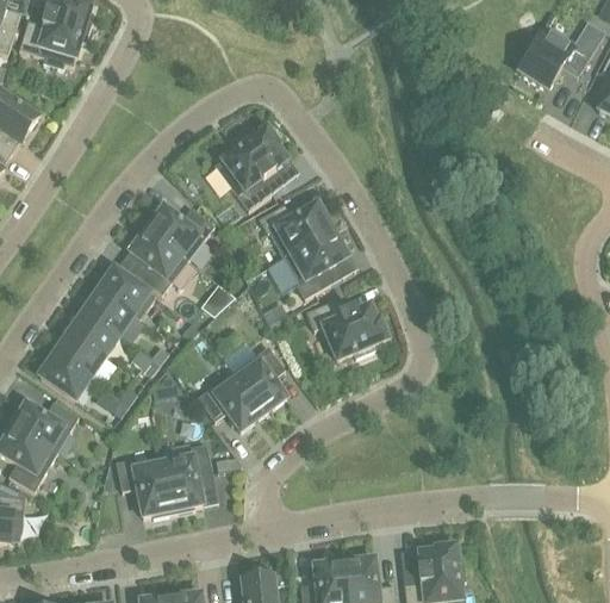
[(0,0),(0,51),(7,54),(20,12),(5,7),(7,0),(0,0)]
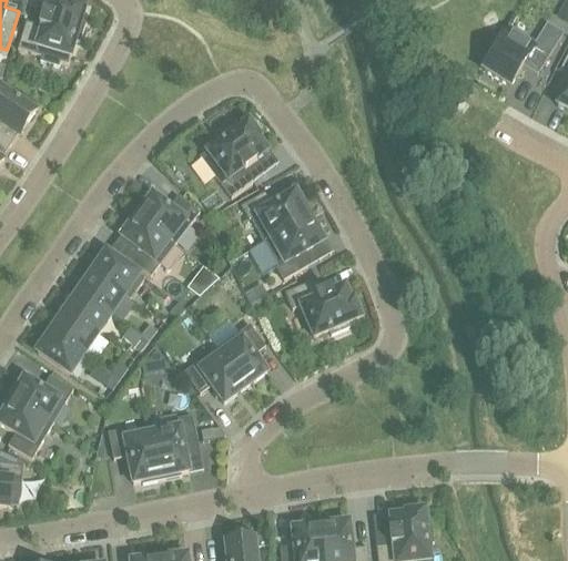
[(43,10),(43,12),(40,22),(26,19),(18,47),(41,53),(40,58),(59,63),(60,59),(68,61),(75,37),(80,38),(85,19),(81,18),(85,3),(74,0),(66,0),(66,1),(62,0),(50,0),(46,11),(43,10)]
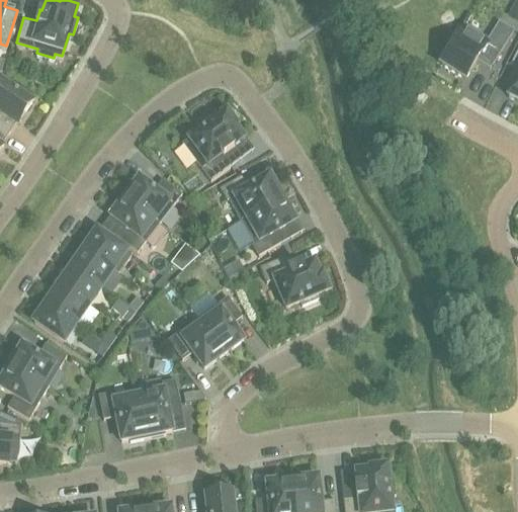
[(481,52),(494,60),(514,27),(500,18),(488,36),(464,22),(441,61),(465,75),(478,57),(481,52)]
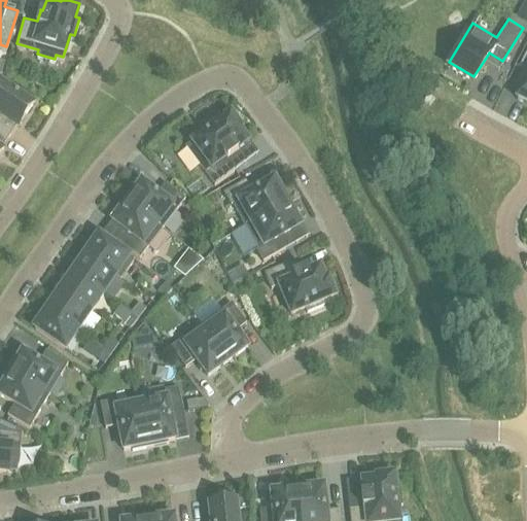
[(517,95),(526,99),(526,46),(519,63),(525,67),(519,79),(523,81),(517,95)]
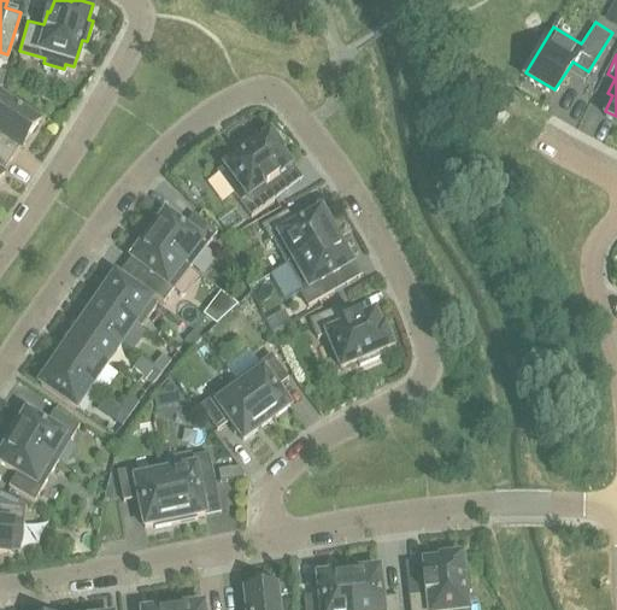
[(0,146),(12,154),(21,141),(22,142),(40,113),(3,88),(0,92),(0,146)]
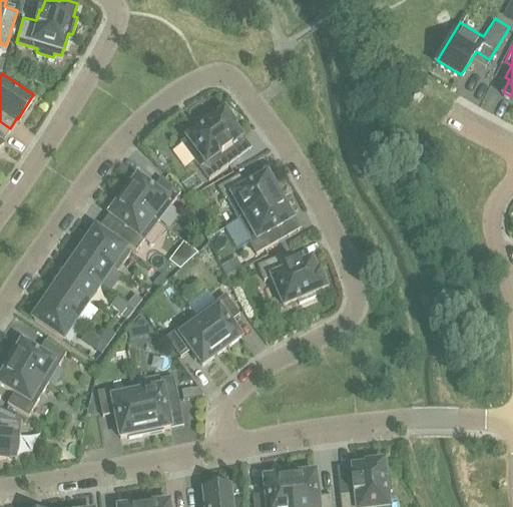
[(230,142),(241,133),(232,122),(234,121),(224,106),(213,114),(210,110),(196,121),(199,125),(180,138),(208,176),(229,161),(221,151),(231,144),(230,142)]
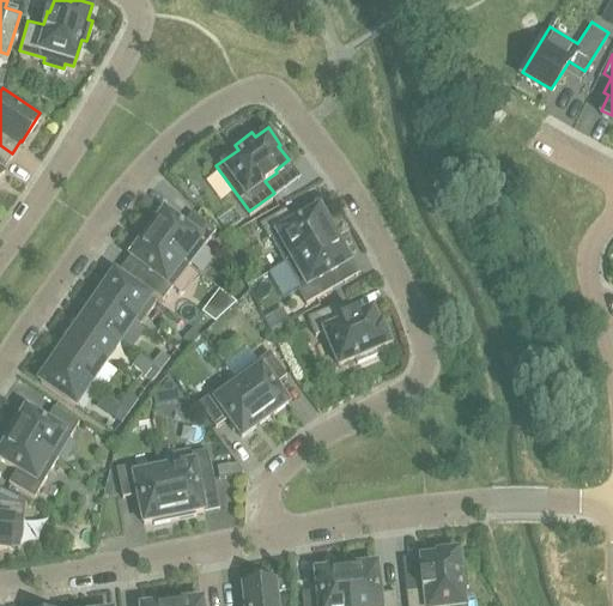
[(0,174),(5,167),(4,167),(12,153),(0,145),(0,174)]
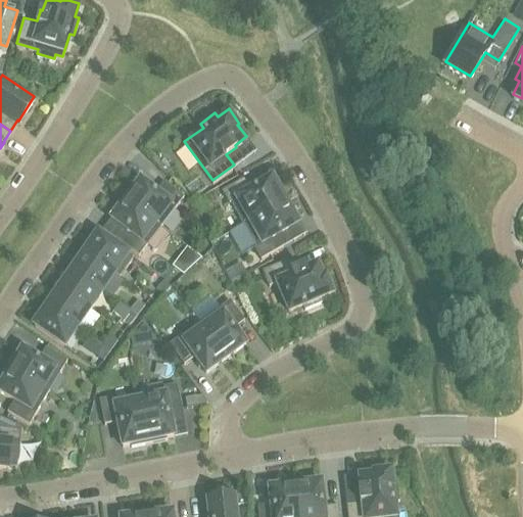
[(231,198),(243,221),(287,195),(279,180),(276,181),(272,174),(250,186),(244,175),(222,187),(229,199),(231,198)]
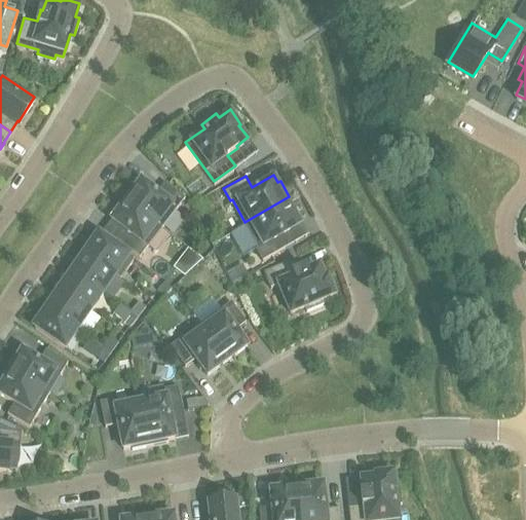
[(126,196),(162,224),(185,194),(165,179),(157,189),(141,177),(126,196)]
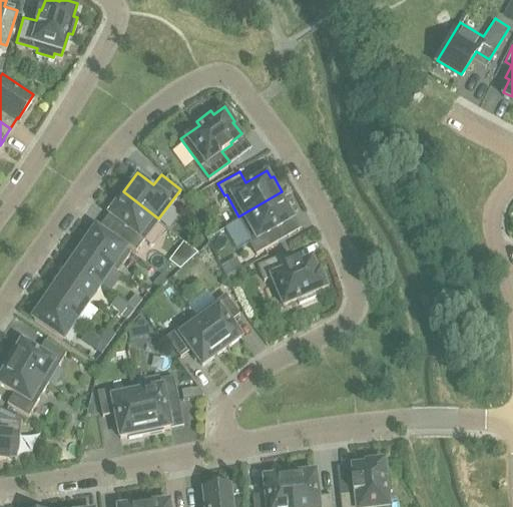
[(158,218),(123,191),(109,210),(124,222),(116,232),(136,247),(158,218)]
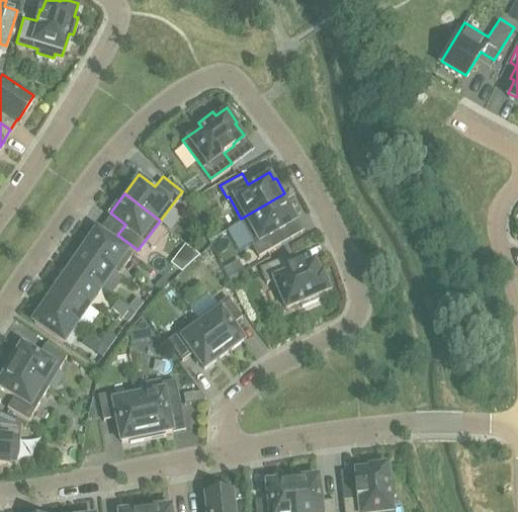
[(293,208),(284,193),(241,219),(254,241),(252,242),(259,253),(280,241),(274,230),(295,218),(291,209),(293,208)]
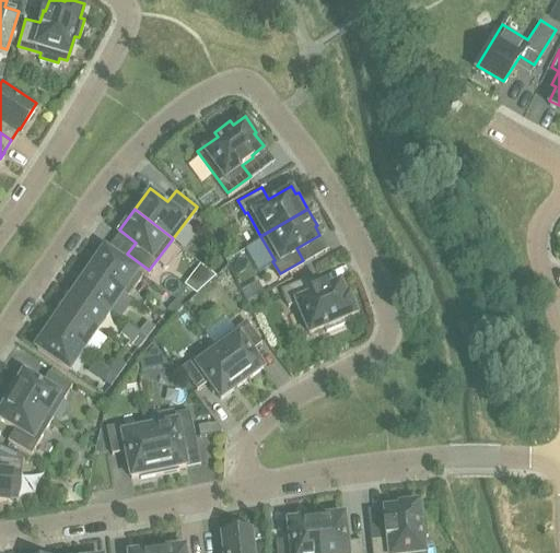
[(105,245),(92,263),(91,266),(124,287),(123,289),(128,292),(142,271),(105,245)]
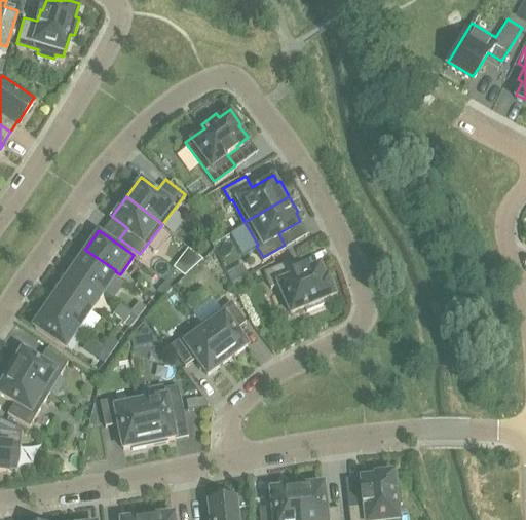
[(85,250),(77,261),(73,267),(103,289),(115,271),(116,270),(85,250)]
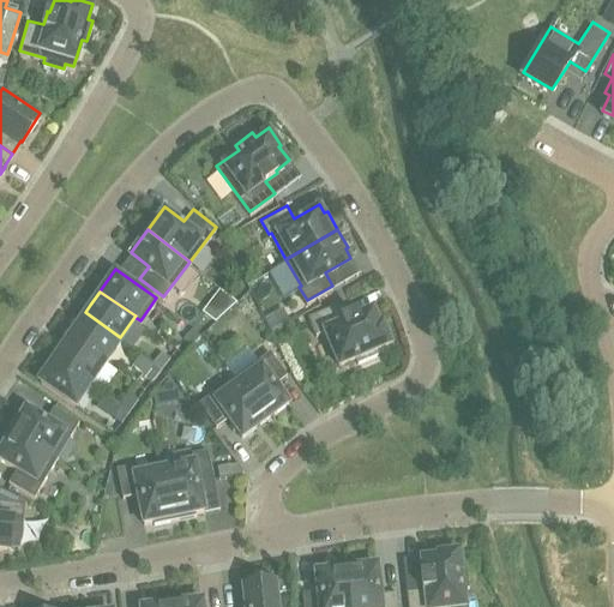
[(356,310),(355,311),(347,314),(341,300),(308,313),(315,332),(325,328),(339,362),(356,355),(357,360),(378,352),(375,347),(390,341),(383,320),(379,322),(373,306),(357,313),(356,310)]
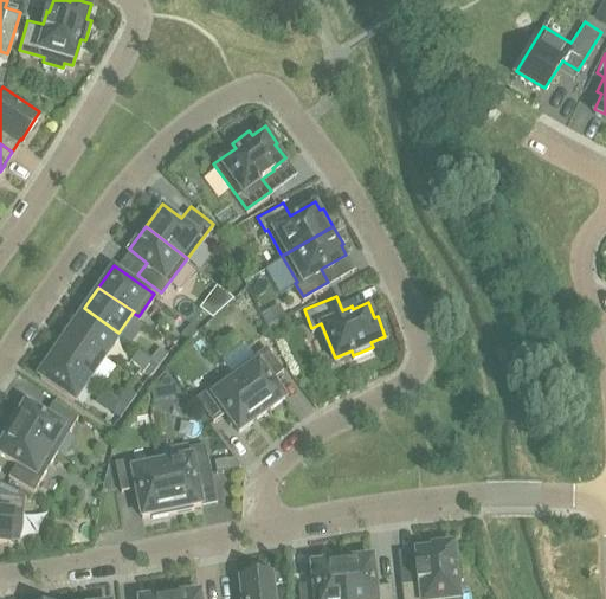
[(84,308),(78,316),(69,329),(104,354),(118,333),(84,308)]
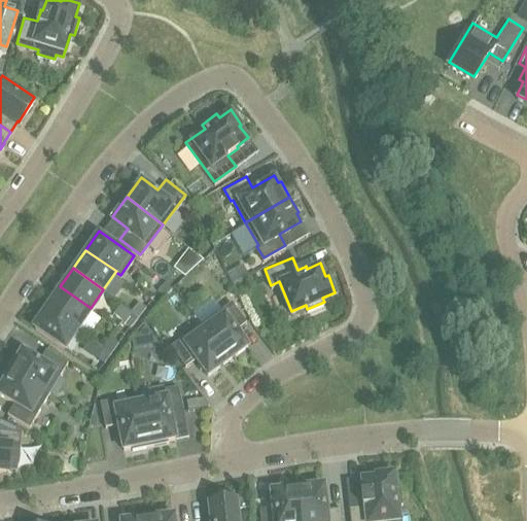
[(173,284),(167,277),(157,286),(165,293),(173,284)]
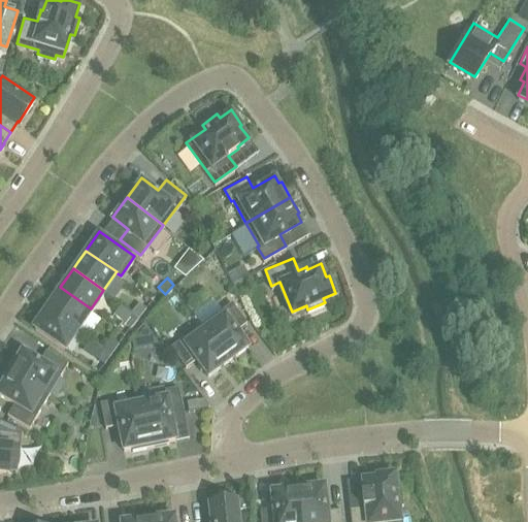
[(60,287),(59,288),(47,305),(78,327),(91,308),(60,287)]
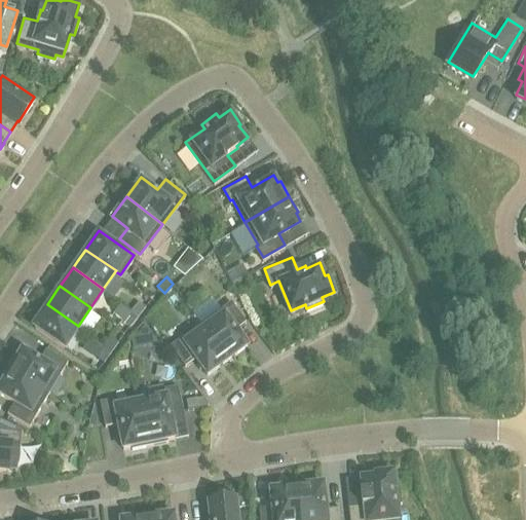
[(139,298),(130,307),(138,313),(146,303),(139,298)]
